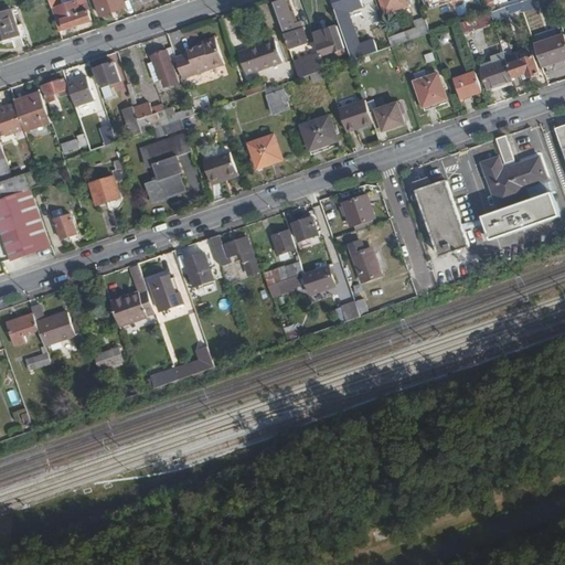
[(96,0),(102,14),(126,7),(124,0),(96,0)]
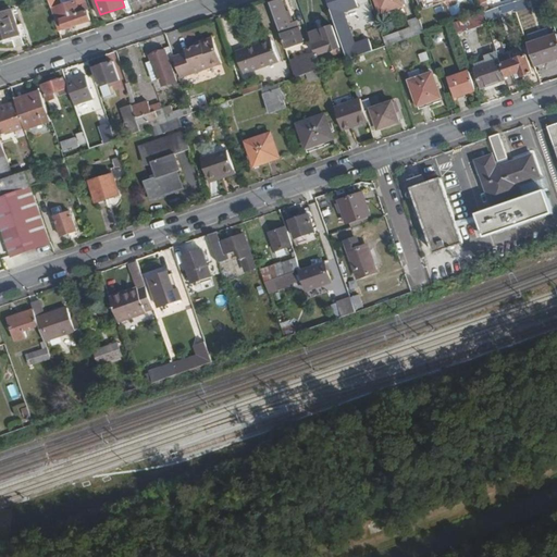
[(276,0),(270,2),(286,49),(304,42),(298,27),(292,29),(281,0),(276,0)]
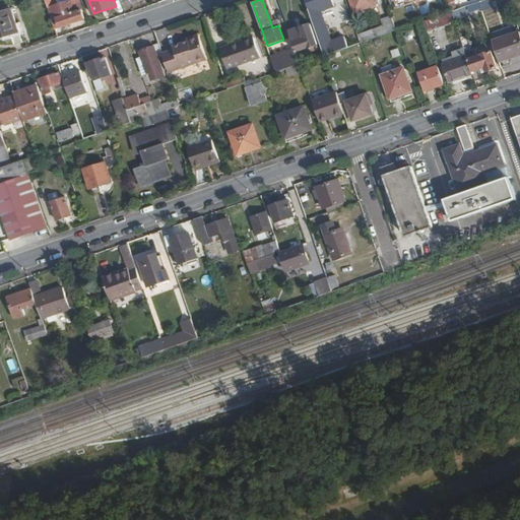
[(304,0),(323,55),(325,54),(330,52),(314,3),(316,2),(319,9),(332,5),(330,0),(304,0)]
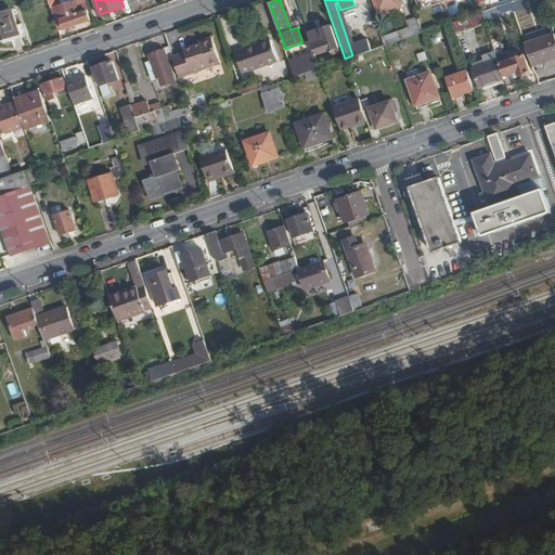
[(373,0),(377,11),(403,2),(402,0),(373,0)]
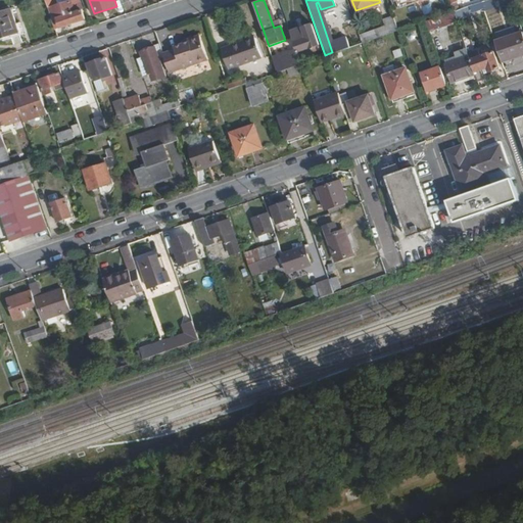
[(450,3),(454,11),(459,9),(457,1),(450,3)]
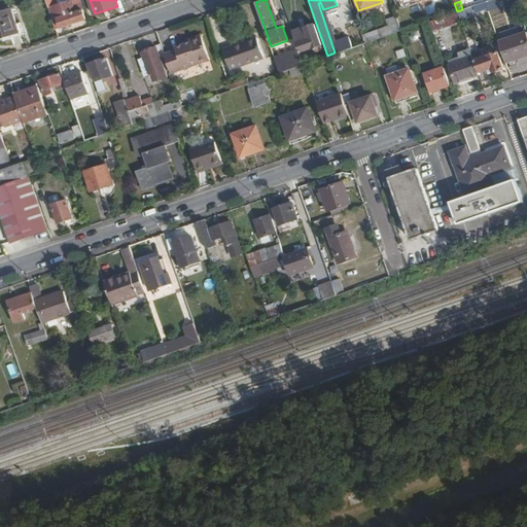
[(47,8),(55,29),(84,20),(81,9),(78,10),(77,5),(67,8),(65,2),(47,8)]
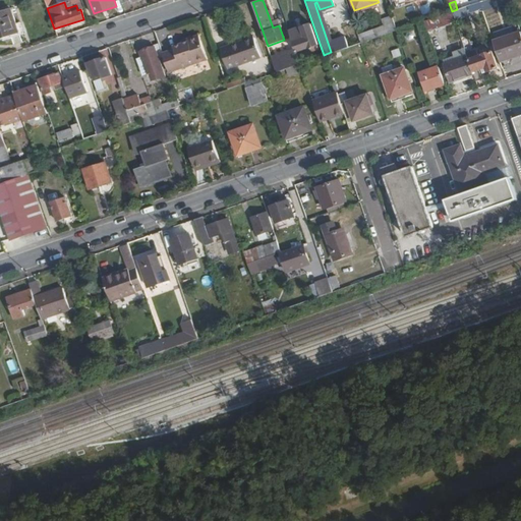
[(452,11),(454,16),(469,11),(467,5),(457,9),(452,11)]
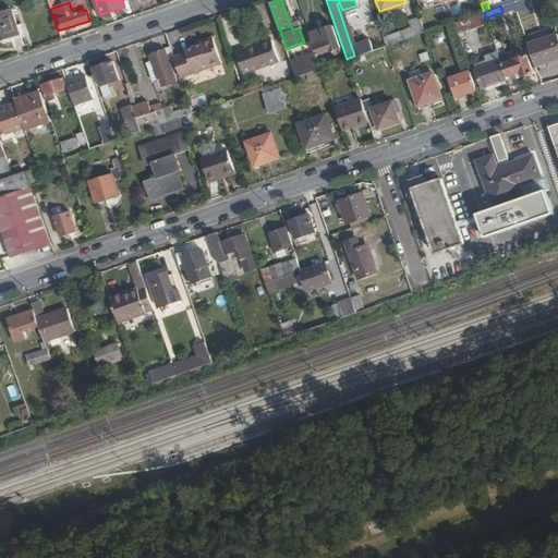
[(0,13),(0,41),(19,35),(11,11),(0,13)]
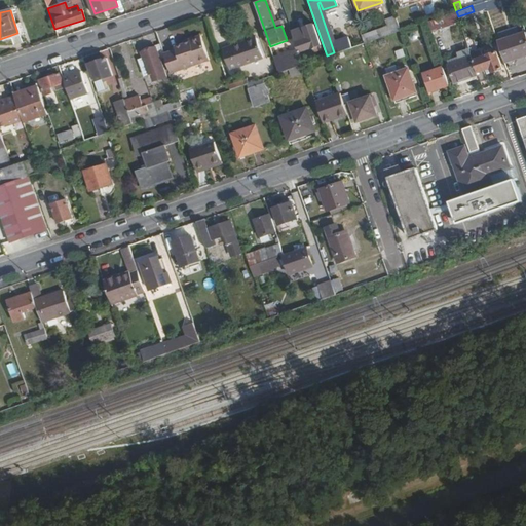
[(388,27),(361,36),(364,43),(400,31),(396,17),(386,21),(388,27)]
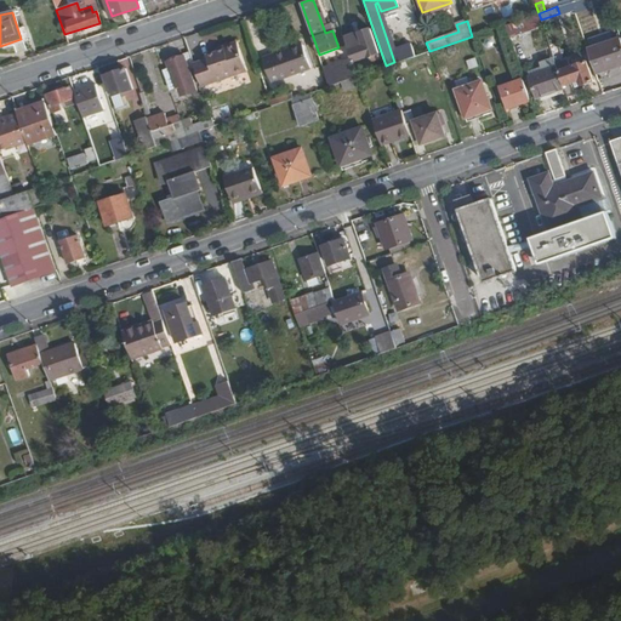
[(343,36),(351,58),(352,61),(377,52),(369,28),(343,36)]
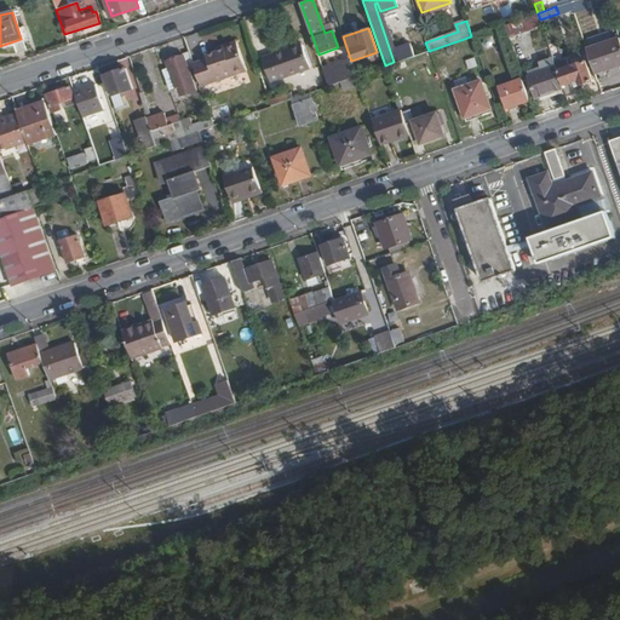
[(586,49),(595,73),(619,63),(619,39),(619,38),(619,36),(586,49)]
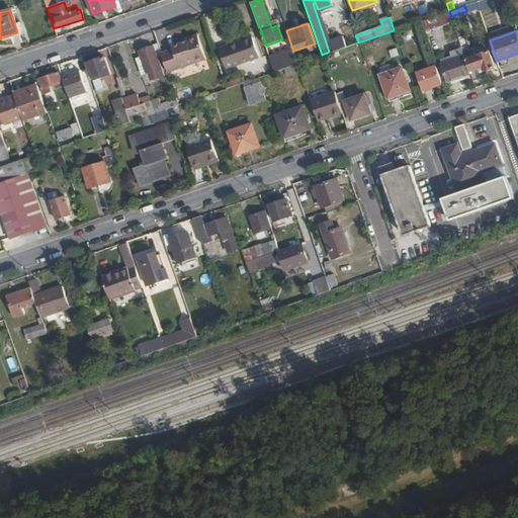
[(161,53),(162,57),(167,72),(205,59),(197,33),(185,37),(186,40),(179,42),(171,46),(173,49),(161,53)]
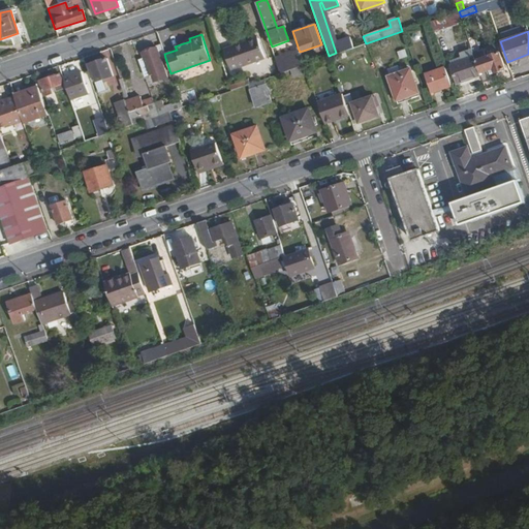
[(228,47),(229,51),(225,52),(230,68),(265,57),(257,37),(228,47)]
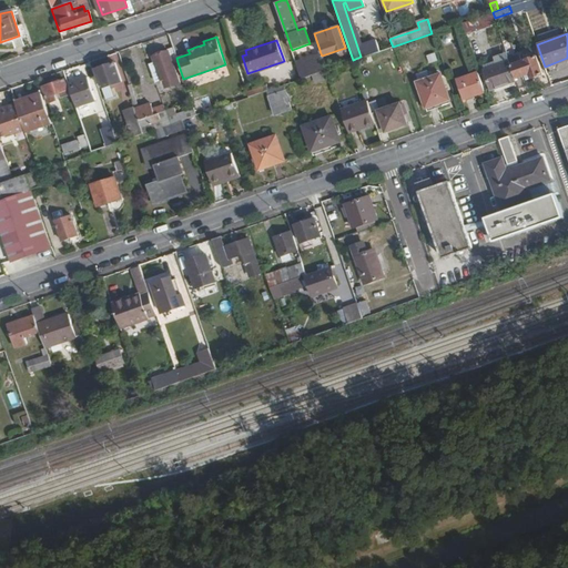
[(154,63),(158,72),(153,74),(154,80),(165,77),(169,85),(170,85),(171,88),(180,84),(173,63),(178,62),(176,58),(173,48),(168,50),(168,51),(152,57),(154,63)]
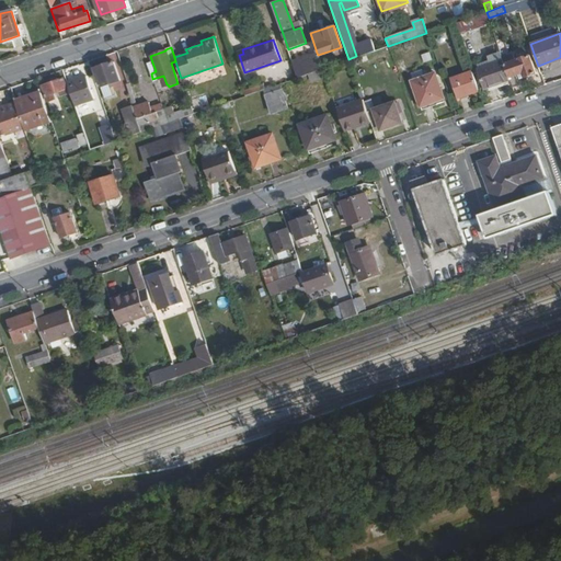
[(351,58),(354,67),(374,60),(371,52),(356,56),(351,58)]
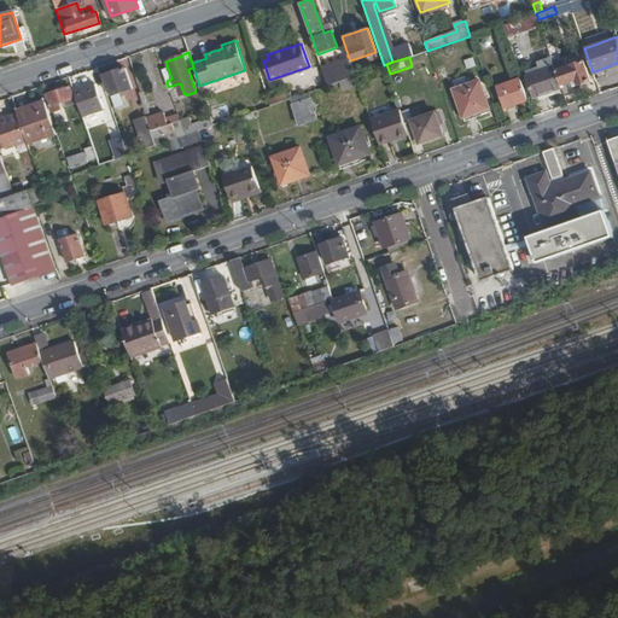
[(321,68),(327,86),(340,81),(355,76),(350,60),(349,58),(321,68)]
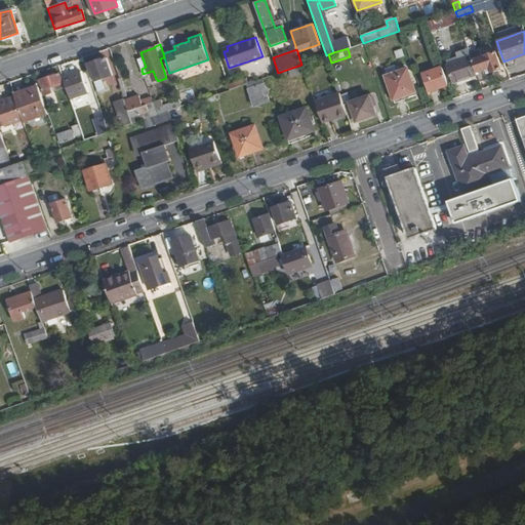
[(472,58),(476,72),(482,70),(490,68),(491,71),(500,68),(495,50),(472,58)]
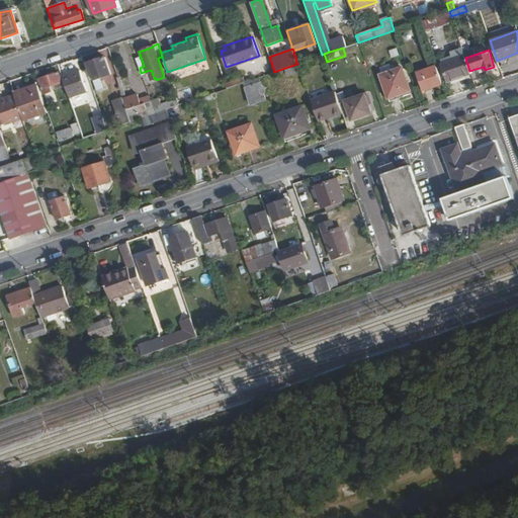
[(442,64),(448,81),(470,73),(469,71),(465,58),(464,56),(442,64)]
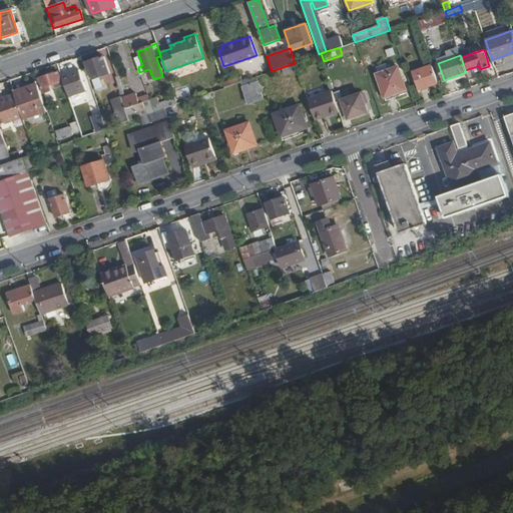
[(86,62),(92,78),(109,73),(103,57),(86,62)]
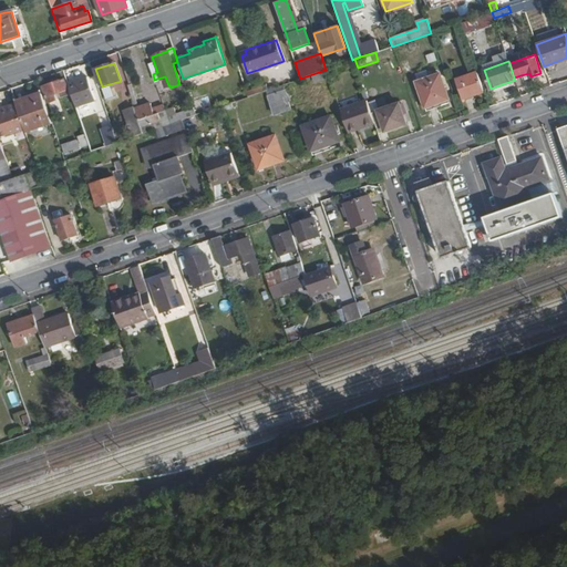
[(312,74),(315,81),(328,76),(326,70),(312,74)]
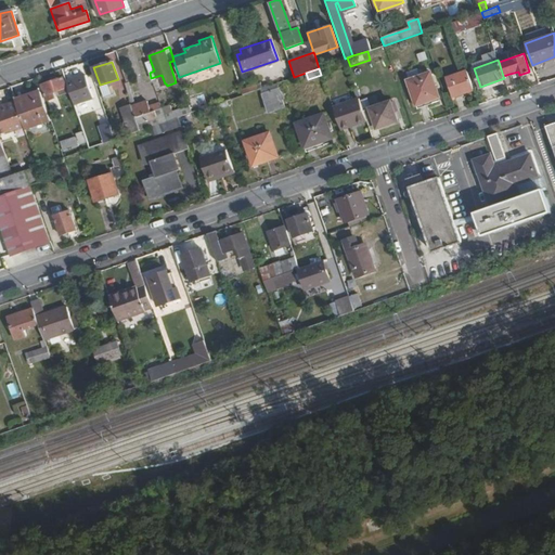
[(261,74),(266,85),(272,82),(268,72),(261,74)]
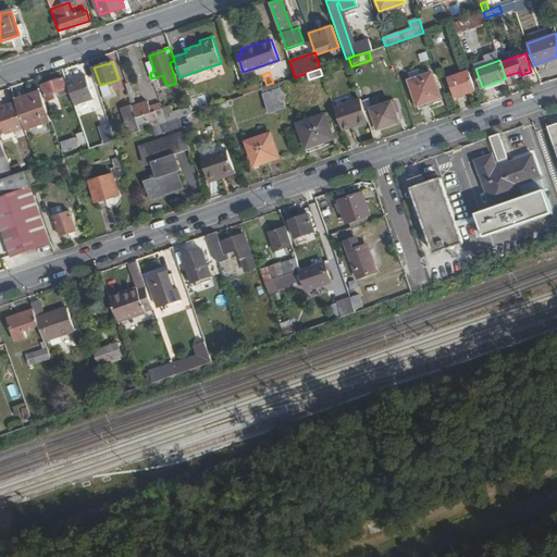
[(448,79),(455,97),(475,89),(469,72),(448,79)]
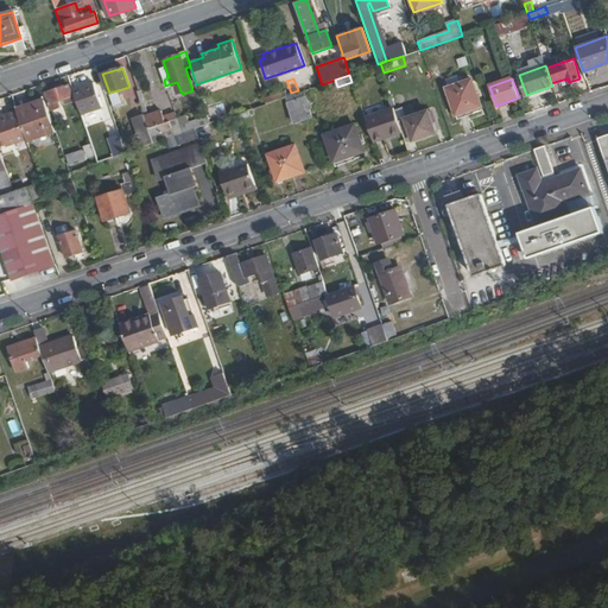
[(450,87),(458,113),(481,106),(472,80),(450,87)]
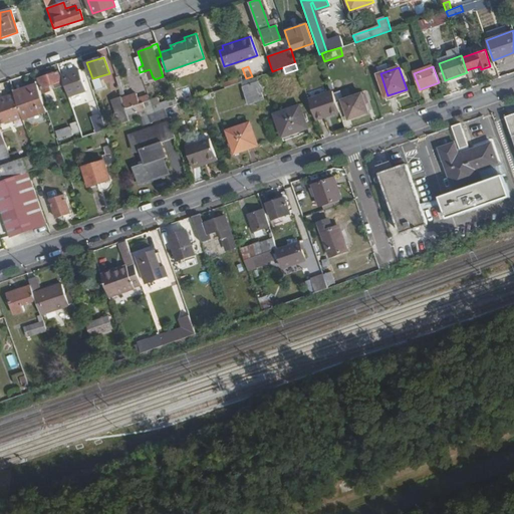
[(61,75),(68,95),(86,89),(79,68),(61,75)]
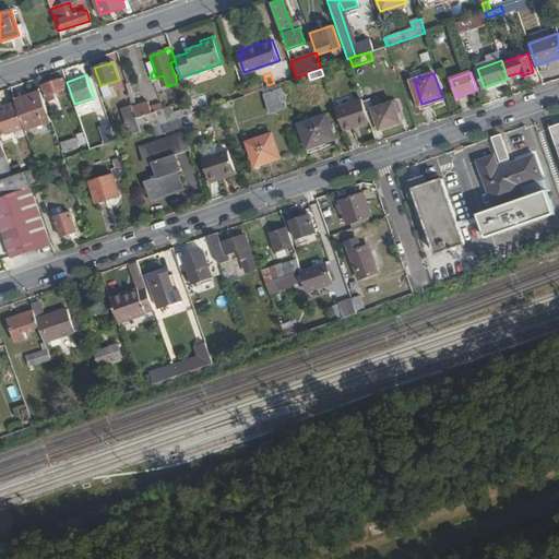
[(508,79),(510,85),(516,83),(513,74),(507,76),(508,79)]
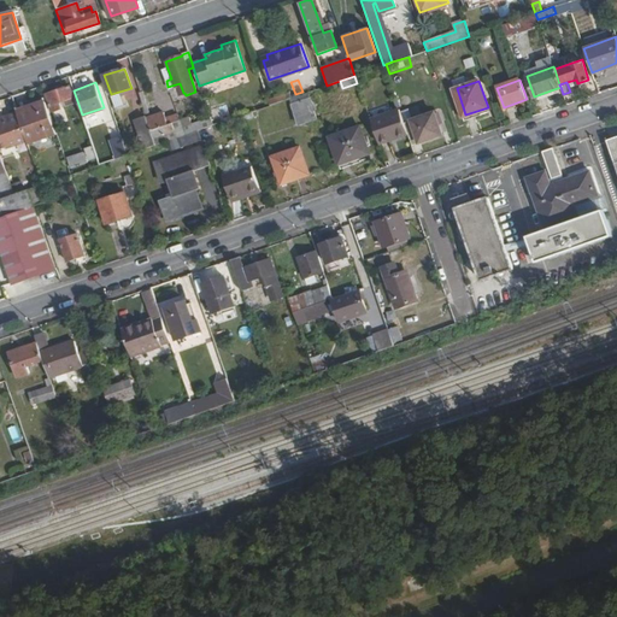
[(46,94),(52,112),(63,107),(62,101),(74,97),(70,87),(46,94)]
